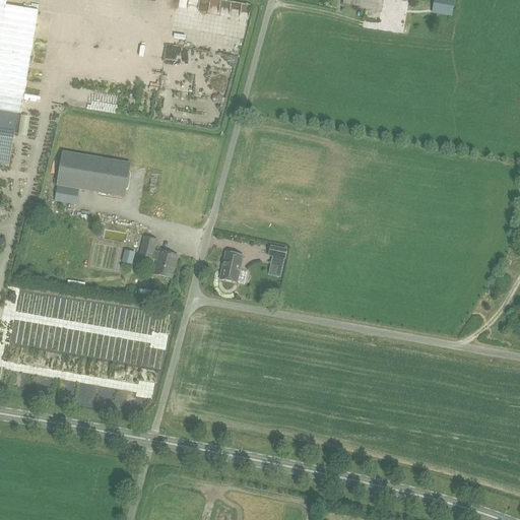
[(0,0),(0,164),(9,166),(18,114),(20,115),(38,11),(5,6),(6,0),(0,0)]
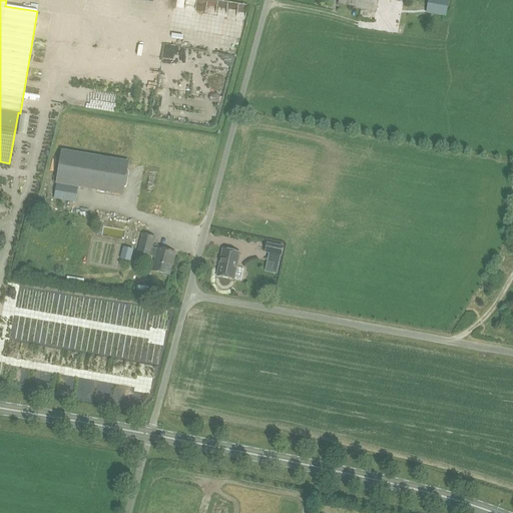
[(340,0),(340,4),(356,7),(355,8),(376,12),(378,0),(340,0)]
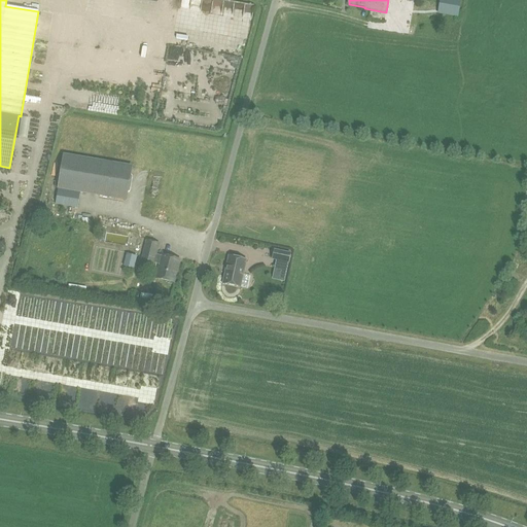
[(460,0),(440,0),(438,13),(457,16),(460,0)]
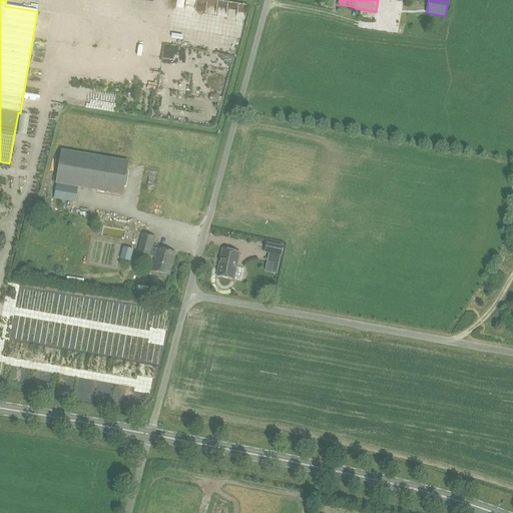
[(58,55),(62,28),(56,27),(52,54),(58,55)]
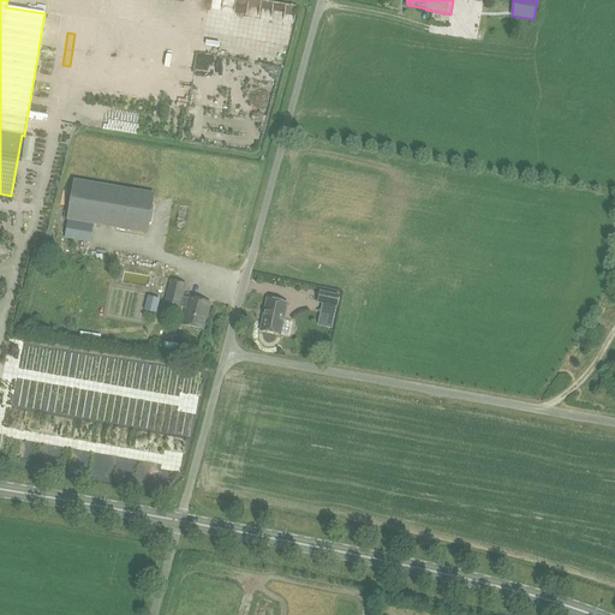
[(154,206),(153,203),(154,196),(75,183),(69,219),(148,232),(149,225),(151,222),(153,216),(150,216),(151,212),(154,212),(154,206)]
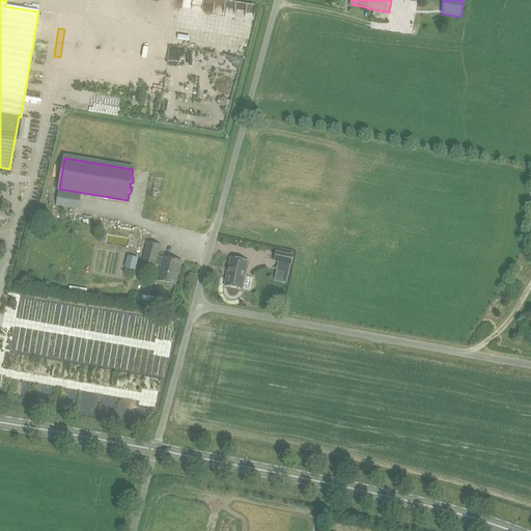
[(109,224),(108,240),(132,242),(133,226),(109,224)]
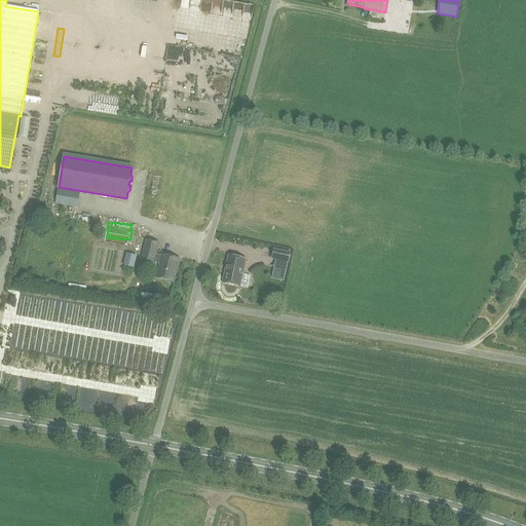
[(154,262),(159,264),(156,277),(174,282),(179,259),(162,255),(161,256),(155,255),(158,243),(146,240),(142,261),(153,263),(154,262)]
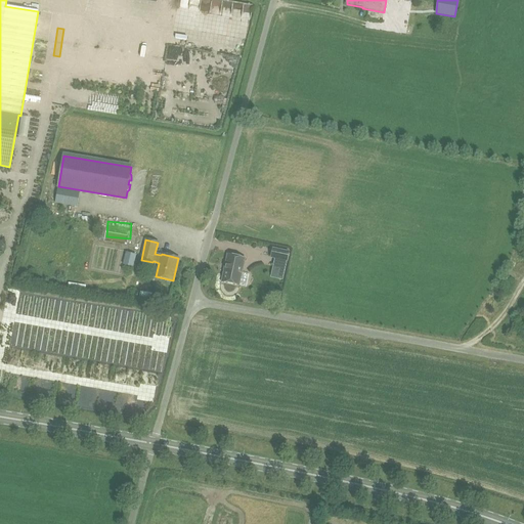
[(289,252),(273,249),(271,257),(287,261),(289,252)]
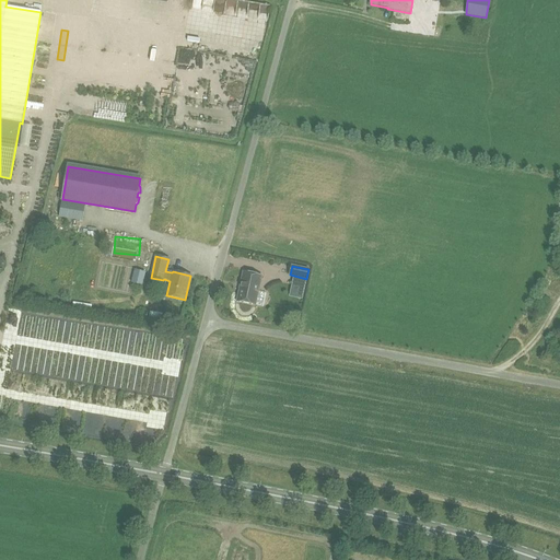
[(135,269),(131,282),(142,286),(146,272),(135,269)]
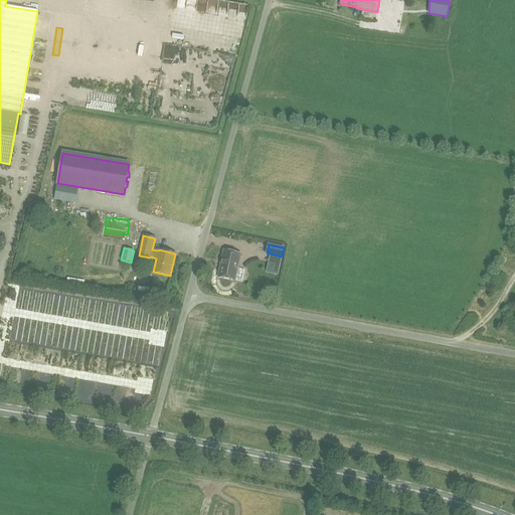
[(240,253),(223,250),(218,277),(235,281),(240,253)]
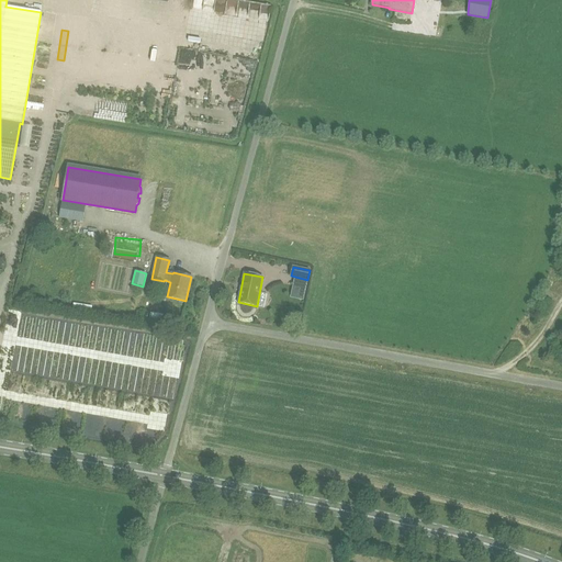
[(92,307),(82,305),(74,304),(71,316),(91,318),(91,316),(92,307)]
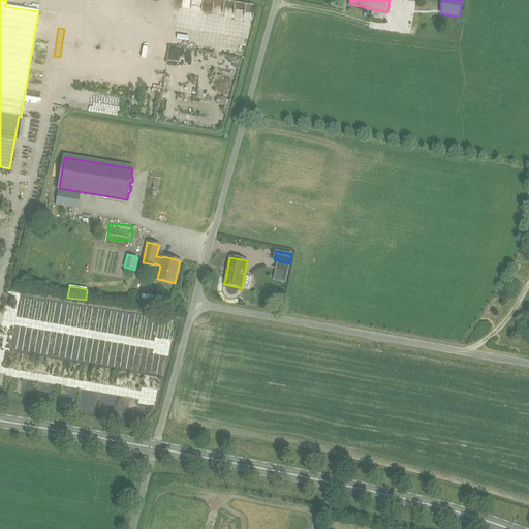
[(135,306),(152,309),(154,297),(153,297),(153,296),(146,294),(146,296),(137,294),(135,306)]
